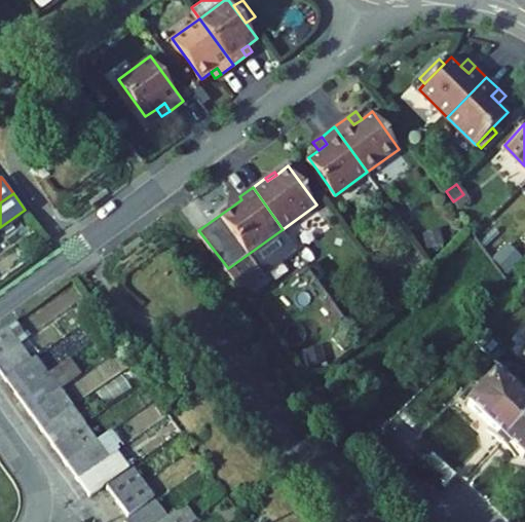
[(233,206),(241,199),(239,196),(231,203),(233,206)]
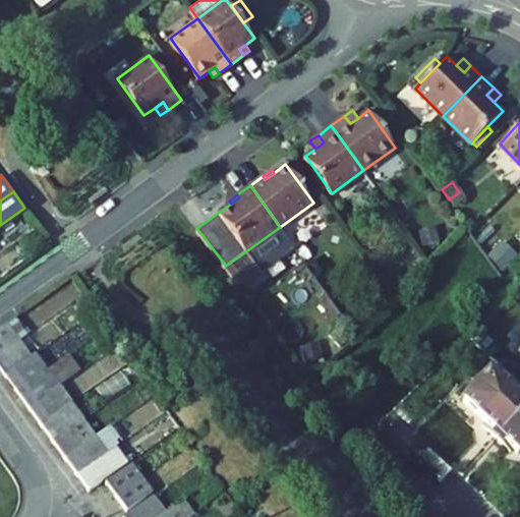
[(420,230),(424,243),(440,239),(436,226),(420,230)]
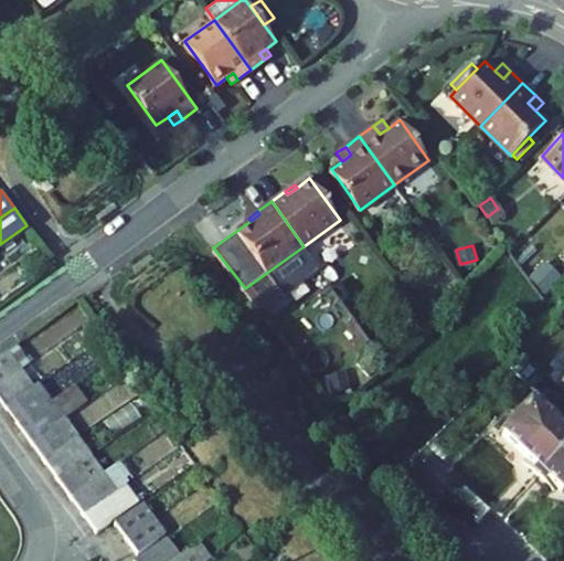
[(21,366),(30,360),(18,342),(9,348),(21,366)]
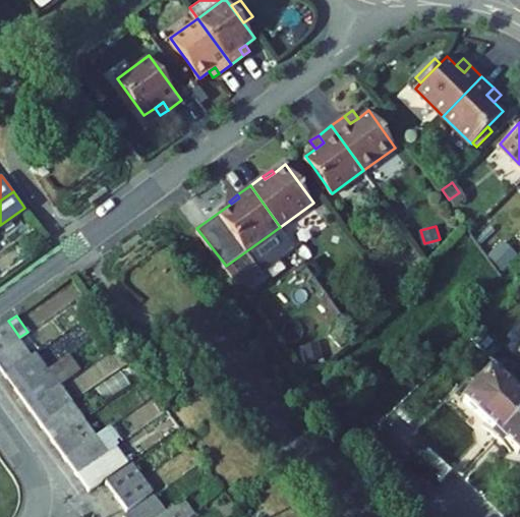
[(0,351),(19,337),(8,321),(0,326),(0,351)]
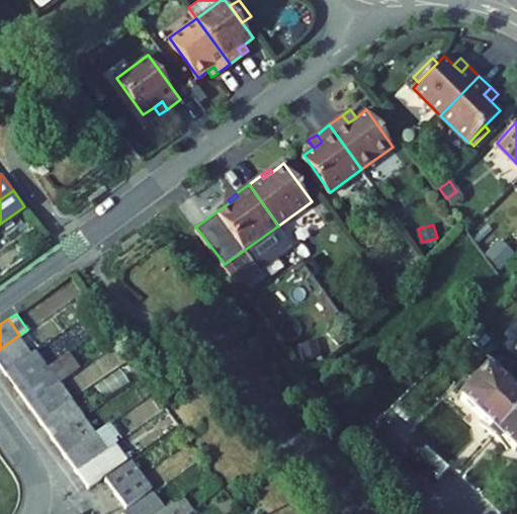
[(481,328),(474,335),(488,349),(495,341),(481,328)]
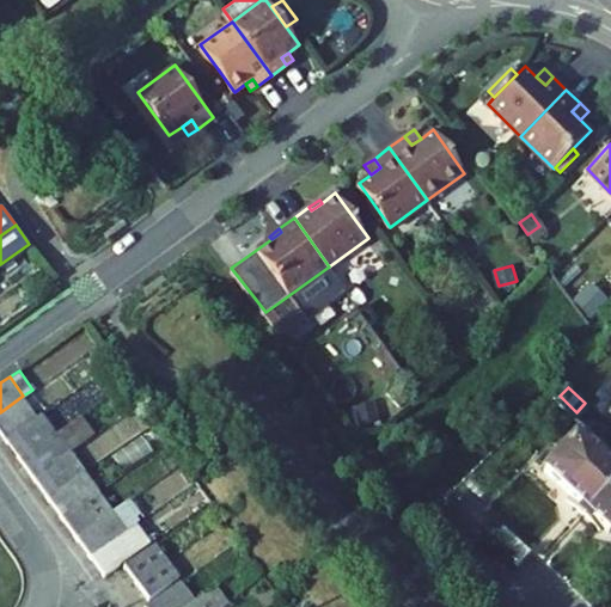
[(0,428),(7,437),(37,416),(23,396),(0,412),(0,428)]
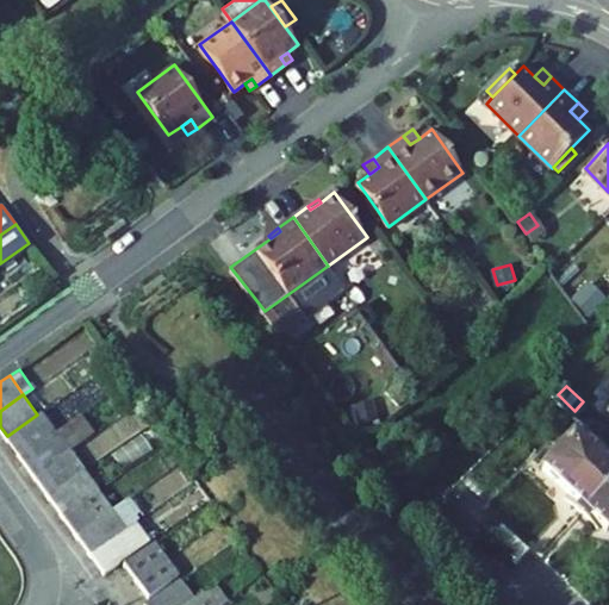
[(361,420),(378,416),(373,399),(356,404),(361,420)]
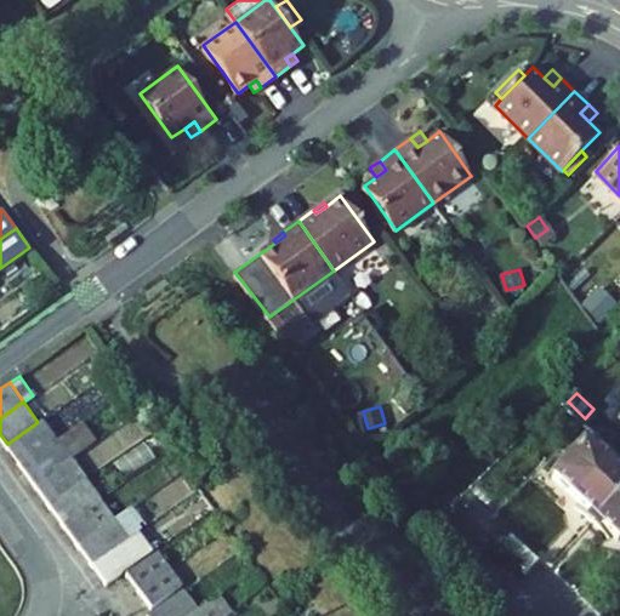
[(21,463),(57,438),(43,418),(38,422),(7,444),(21,463)]
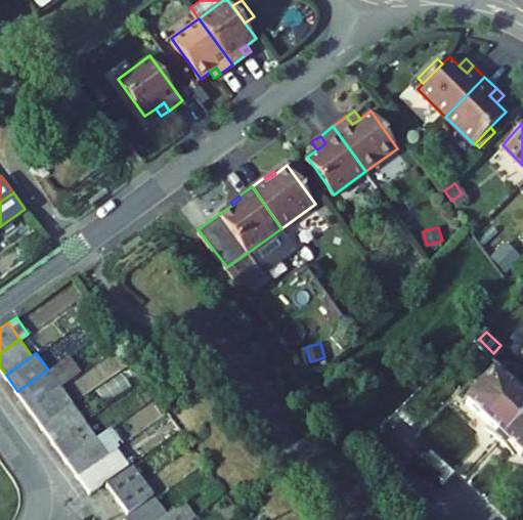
[(60,386),(83,370),(71,353),(48,370),(60,386)]
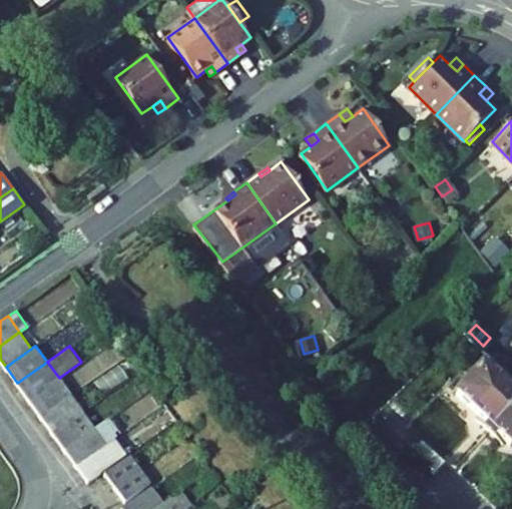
[(494,358),(487,365),(505,383),(511,376),(511,374),(494,358)]
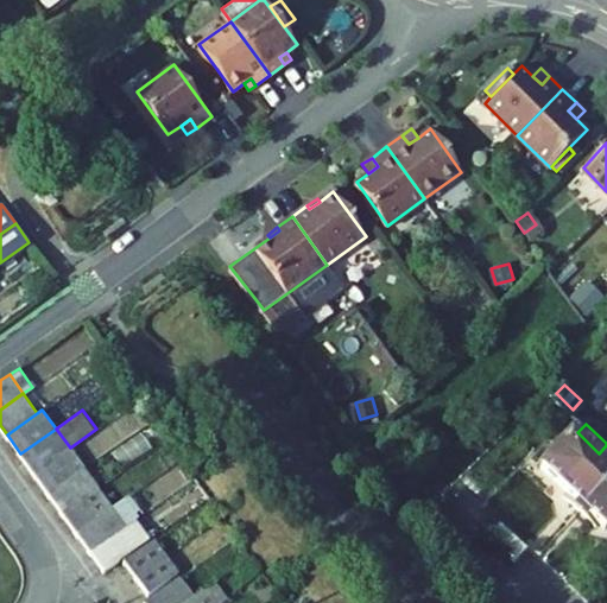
[(35,473),(70,448),(56,429),(20,454),(35,473)]
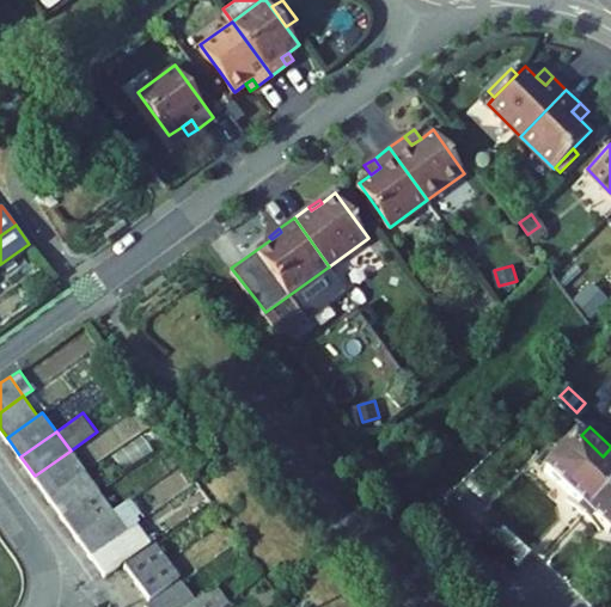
[(579,507),(584,513),(610,483),(610,448),(603,457),(581,435),(578,433),(545,466),(582,502),(579,507)]
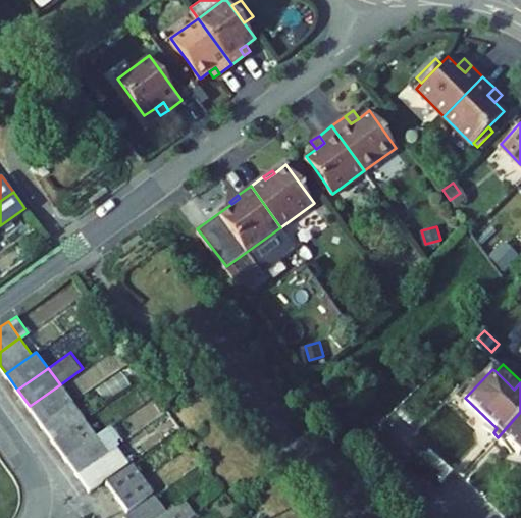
[(42,423),(72,401),(60,384),(30,406),(42,423)]
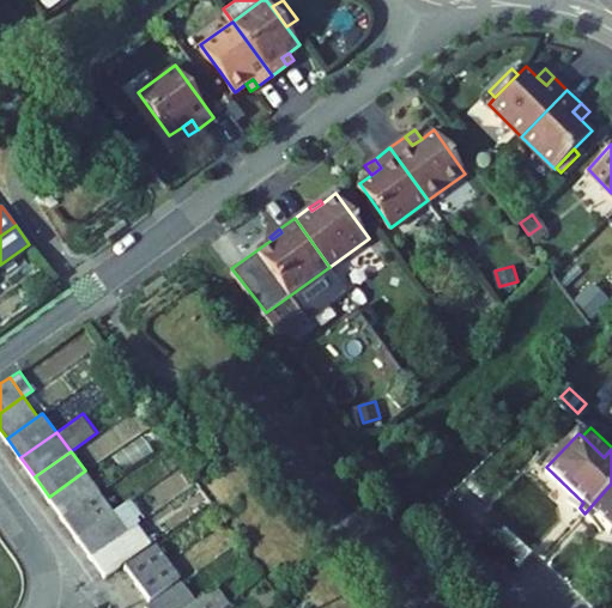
[(64,516),(100,490),(85,470),(49,497),(64,516)]
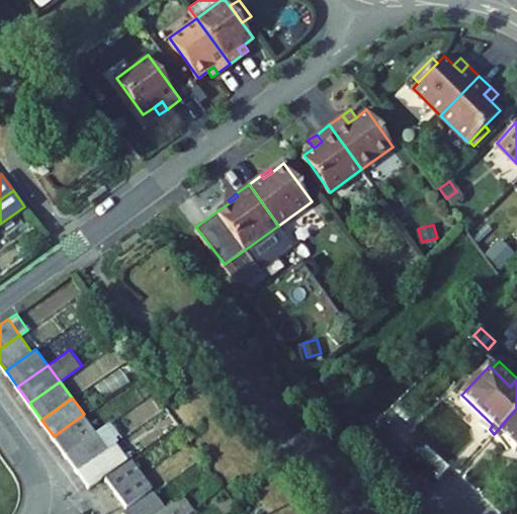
[(516,447),(516,409),(494,434),(499,438),(503,434),(516,447)]
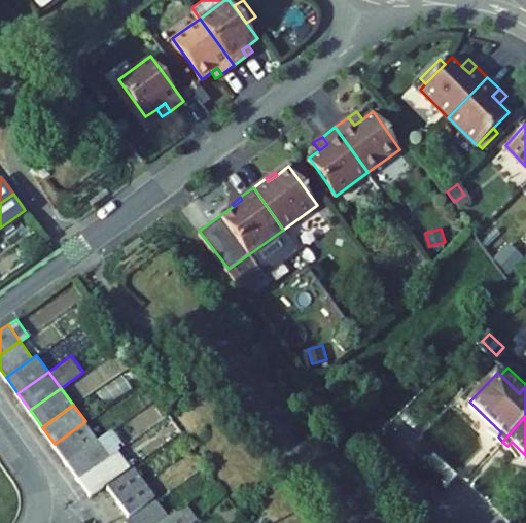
[(97,439),(85,421),(55,444),(66,460),(97,439)]
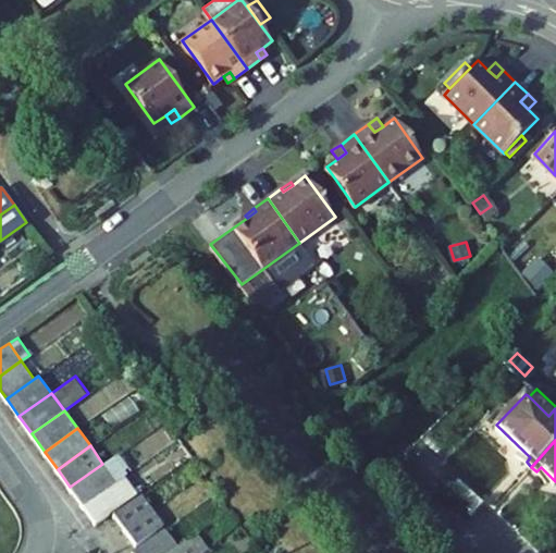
[(115,481),(137,466),(126,450),(121,454),(120,452),(102,464),(115,481)]
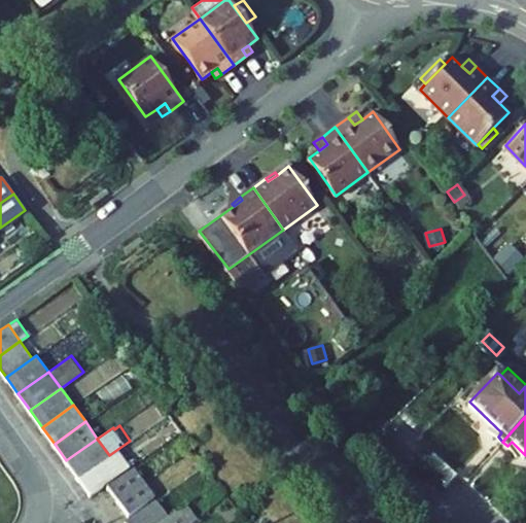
[(109,455),(97,439),(66,460),(78,477),(109,455)]
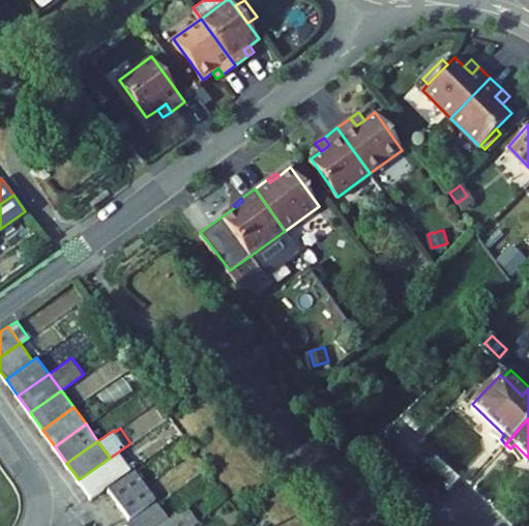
[(437,454),(425,465),(448,487),(460,475),(437,454)]
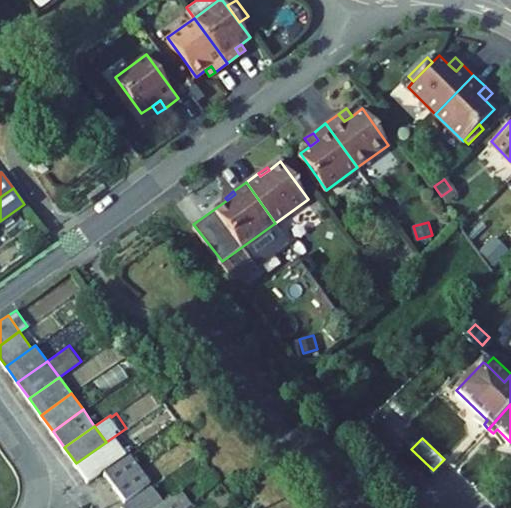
[(76,463),(88,480),(118,458),(106,442),(76,463)]
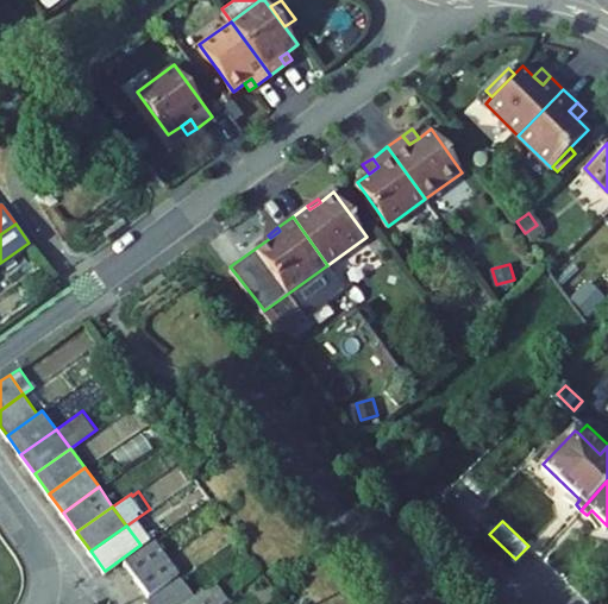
[(155,539),(124,561),(136,578),(167,555),(155,539)]
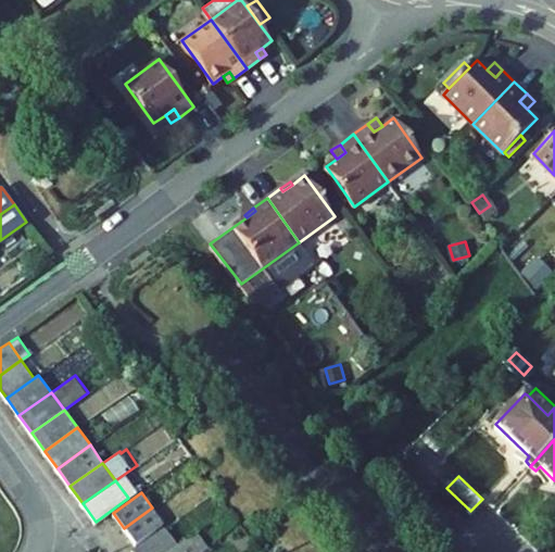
[(164,523),(152,507),(124,528),(136,543),(164,523)]
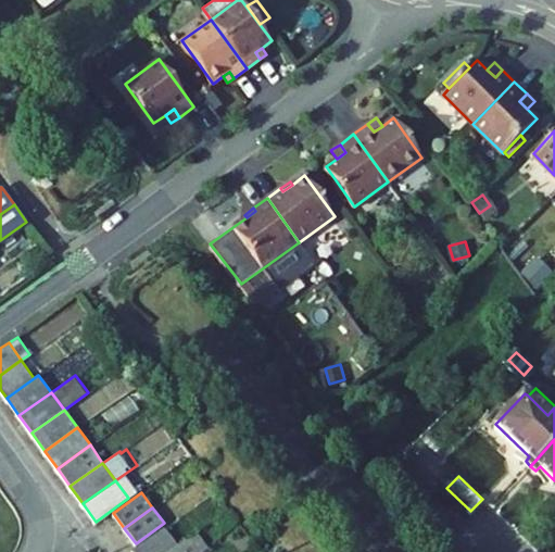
[(133,551),(166,551),(178,543),(165,526),(133,551)]
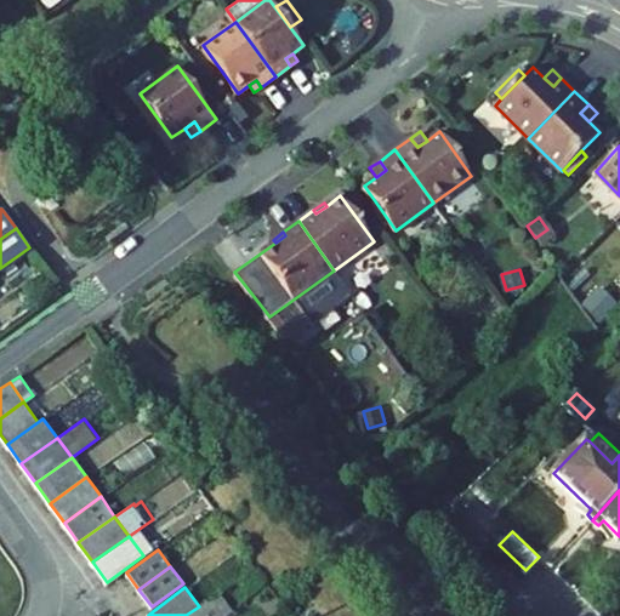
[(226,615),(234,611),(220,592),(199,606),(186,615),(226,615)]
